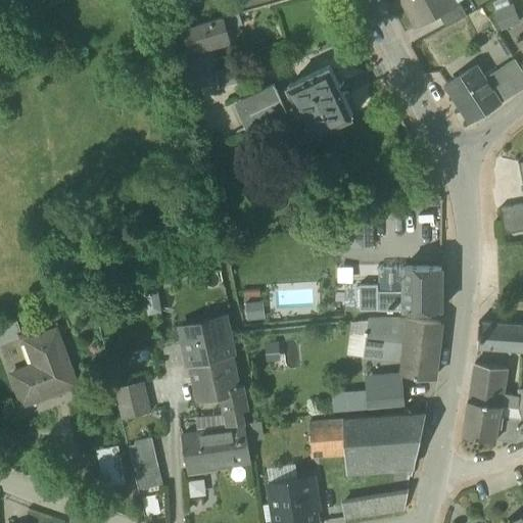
[(401,0),(417,27),(438,15),(455,6),(454,5),(450,0),(401,0)]
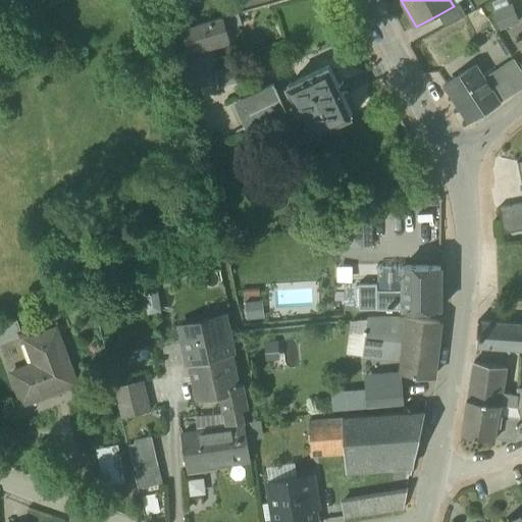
[(437,15),(444,28),(466,15),(459,2),(453,5),(454,6),(437,15)]
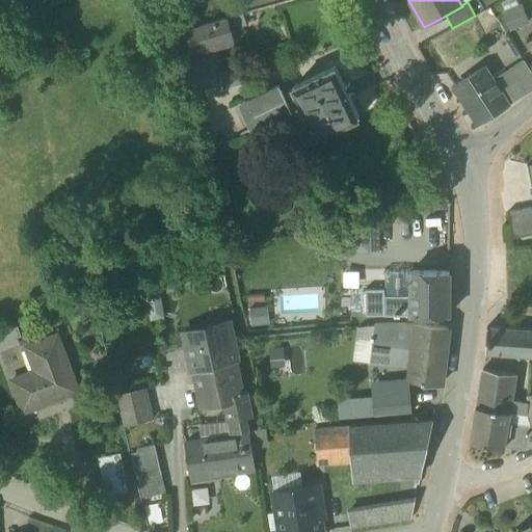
[(504,10),(510,29),(530,22),(523,3),(504,10)]
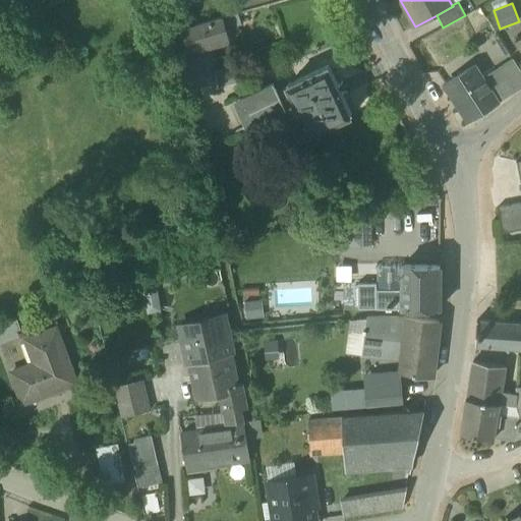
[(222,19),(224,27),(240,22),(238,14),(222,19)]
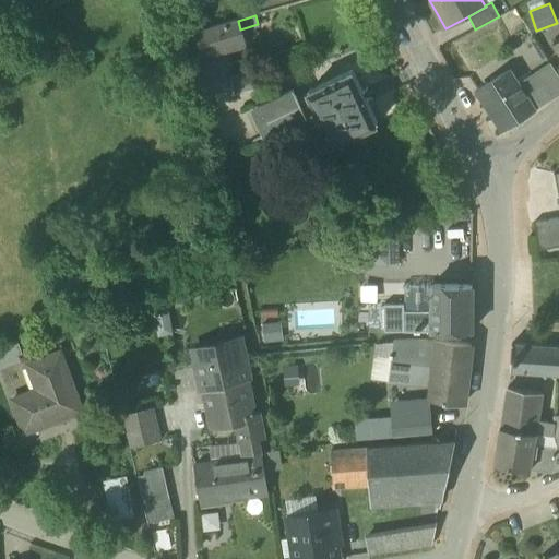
[(197,32),(203,55),(245,44),(240,30),(238,21),(197,32)]
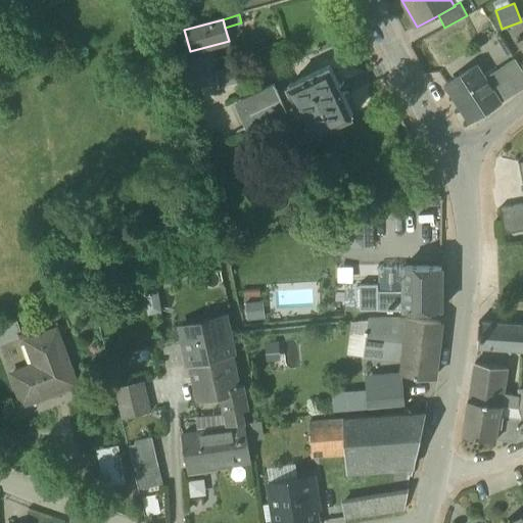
[(491,70),(484,76),(477,65),(448,84),(471,120),(501,101),(522,86),(522,75),(514,60),(497,72),(491,70)]
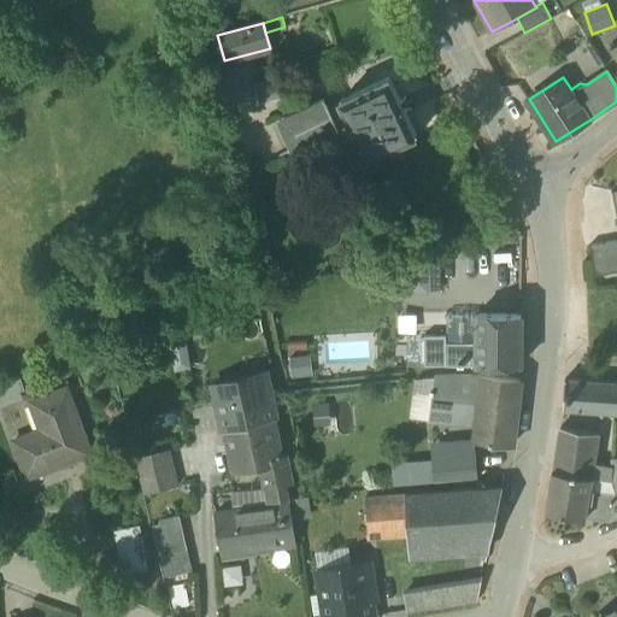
[(344,145),(352,165),(365,159),(366,162),(417,137),(389,77),(339,101),(340,103),(340,104),(328,109),(324,100),(283,118),(288,130),(295,127),(305,147),(344,129),(348,140),(344,142),(344,144),(344,145)]
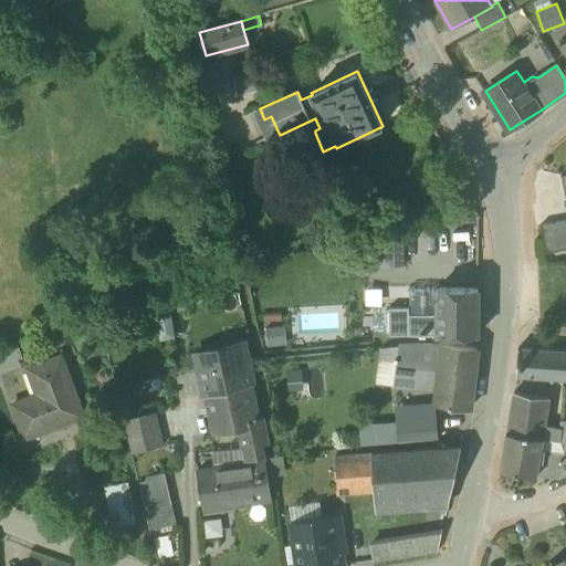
[(565,220),(553,222),(558,251),(565,249),(565,220)]
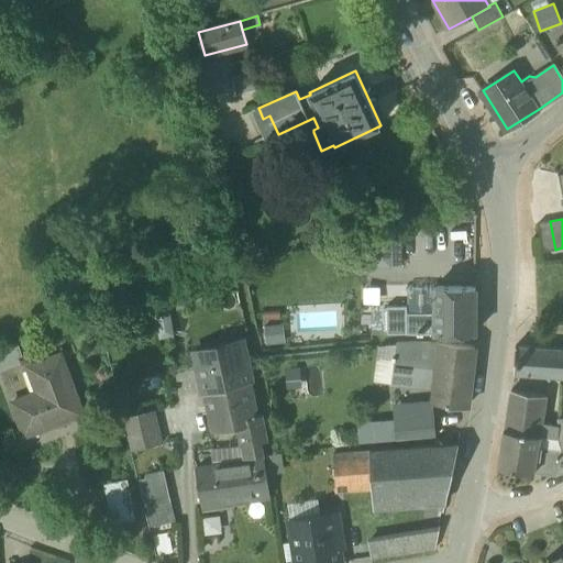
[(542,252),(555,250),(550,221),(537,224),(542,252)]
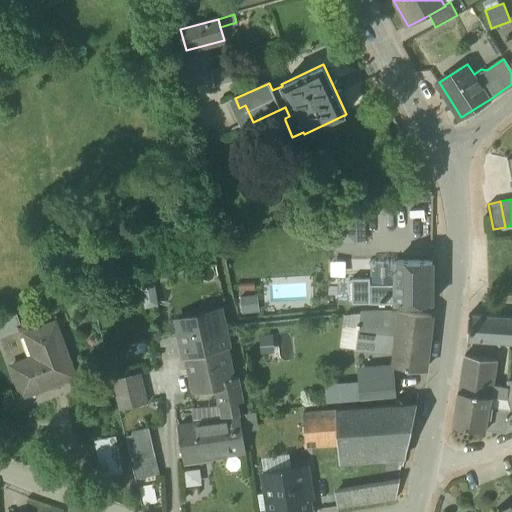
[(352,223),(353,242),(364,242),(364,218),(353,217),(352,223)]
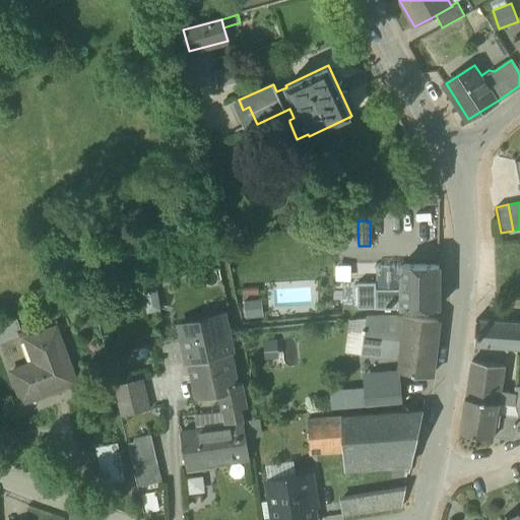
[(337,246),(359,246),(358,226),(337,226),(337,246)]
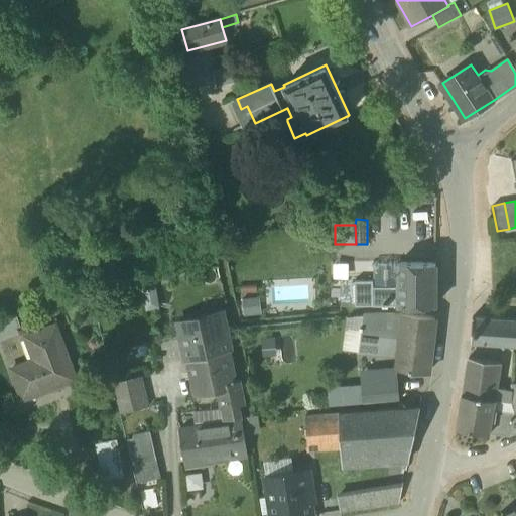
[(331,244),(331,259),(364,260),(364,245),(331,244)]
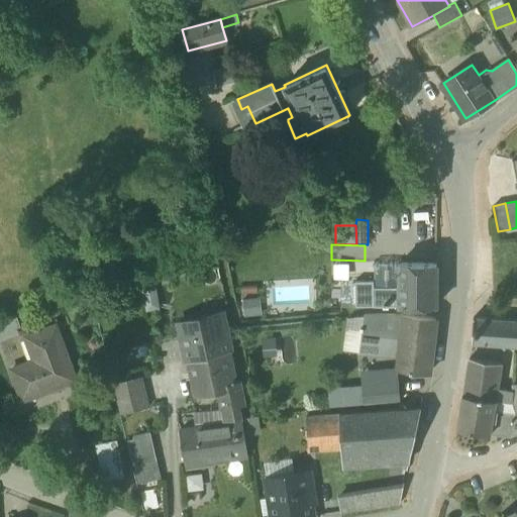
[(350,276),(349,262),(334,262),(335,277),(350,276)]
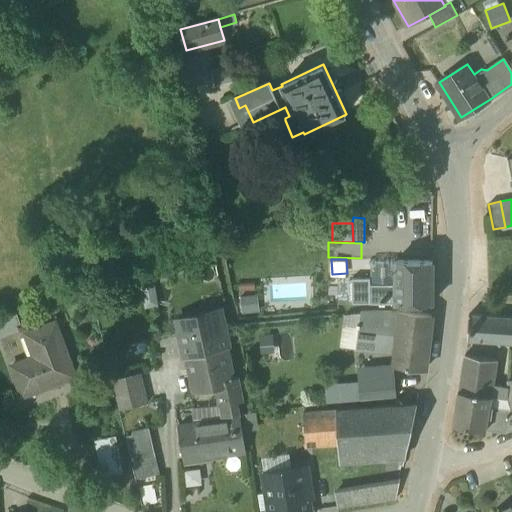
[(395,285),(395,261),(370,261),(369,278),(369,285),(395,285)]
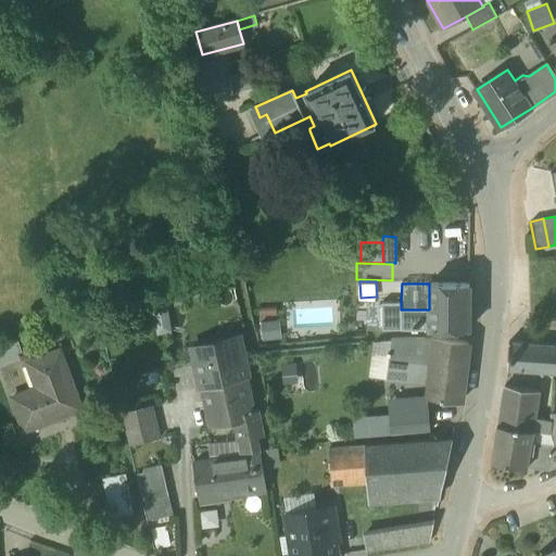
[(429,283),(429,310),(401,310),(401,329),(429,330),(469,329),(469,283),(429,283)]
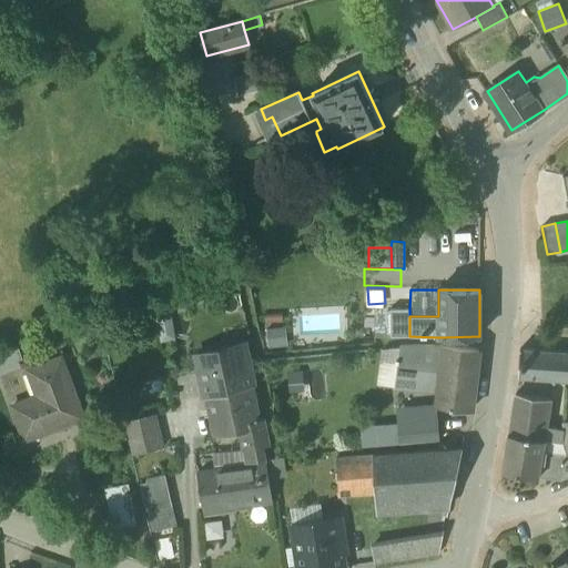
[(395,308),(396,337),(409,336),(409,316),(409,308),(395,308)]
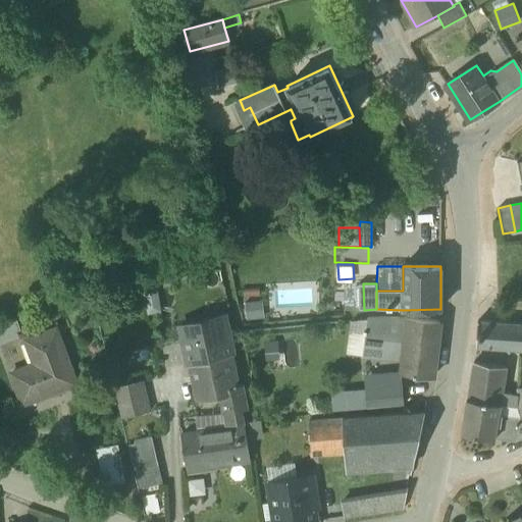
[(142,291),(147,316),(162,313),(156,288),(142,291)]
